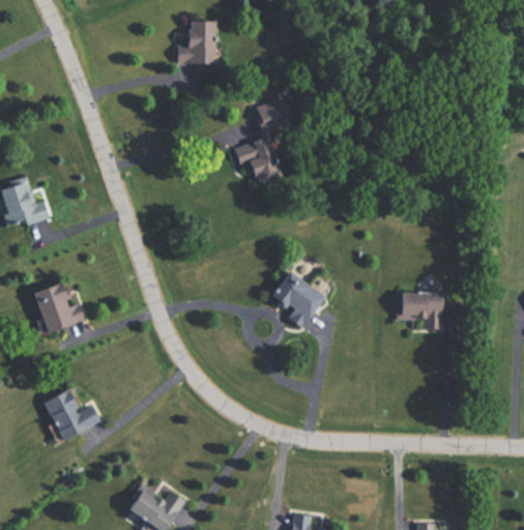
[(216,21),(182,20),(182,62),(215,62),(216,21)]
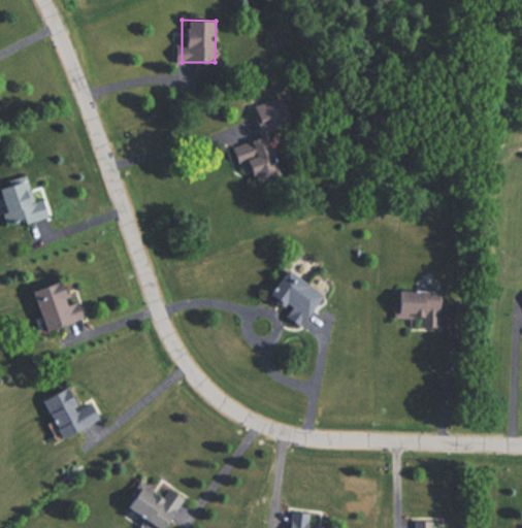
[(255,183),(284,173),(271,134),(232,145),(240,171),(251,168),(255,183)]
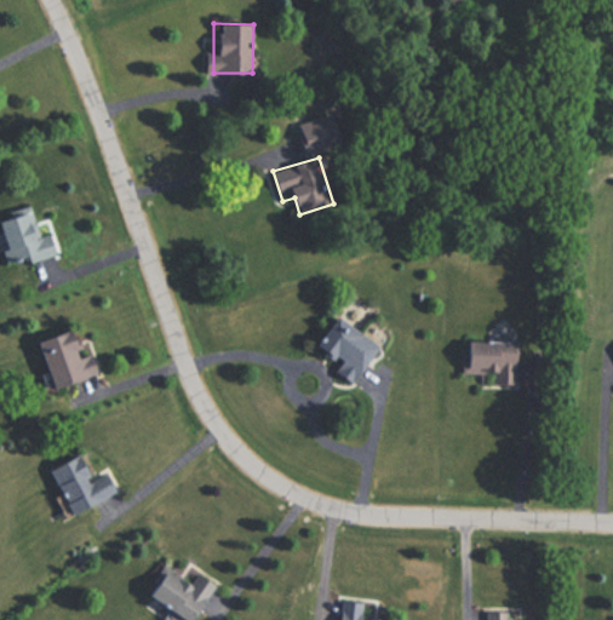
[(53,252),(36,205),(0,218),(0,235),(12,268),(53,252)]
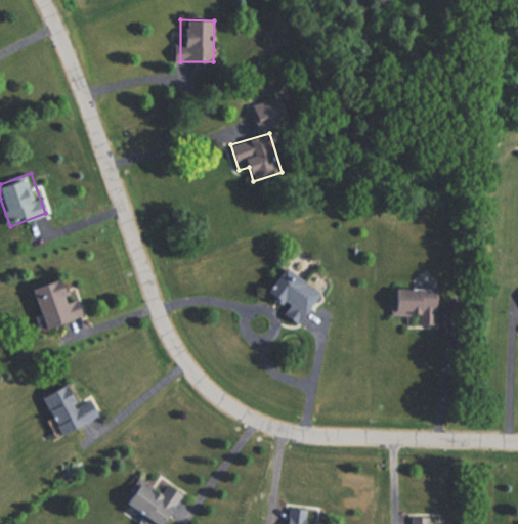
[(301,320),(320,293),(285,267),(265,294),(301,320)]
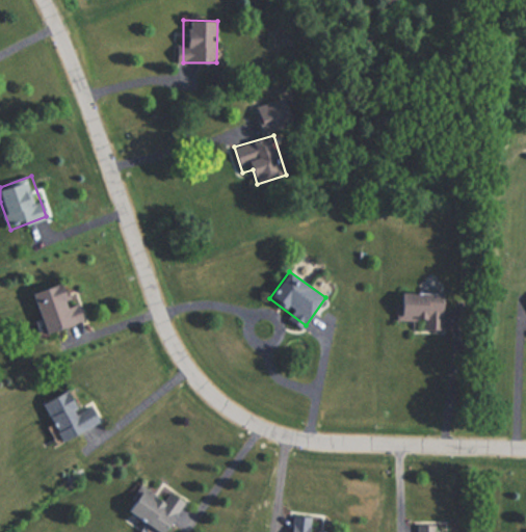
[(30,290),(44,334),(88,320),(80,290),(67,294),(62,281),(30,290)]
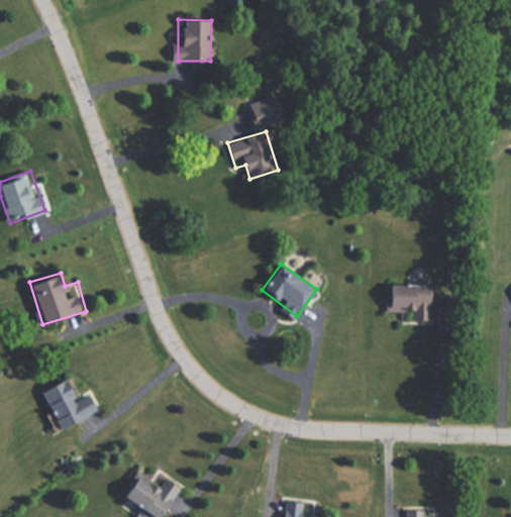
[(414,312),(414,320),(434,320),(434,285),(387,284),(387,312),(414,312)]
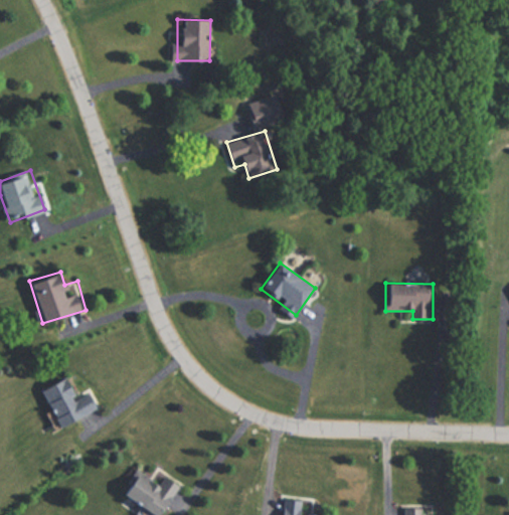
[(59,427),(103,407),(93,387),(76,395),(67,376),(41,388),(59,427)]
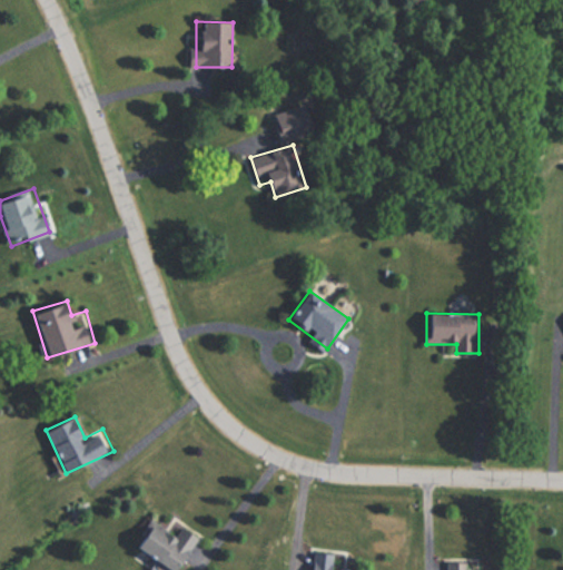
[(134,546),(167,569),(177,569),(203,536),(176,516),(169,523),(157,513),(134,546)]
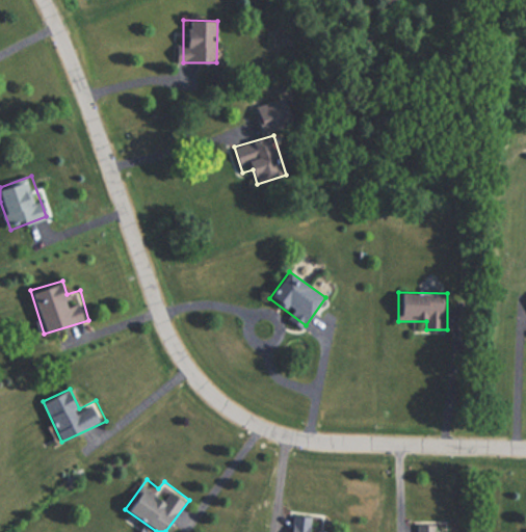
[(289,531),(337,531),(338,531),(327,530),(329,517),(291,514),(289,531)]
